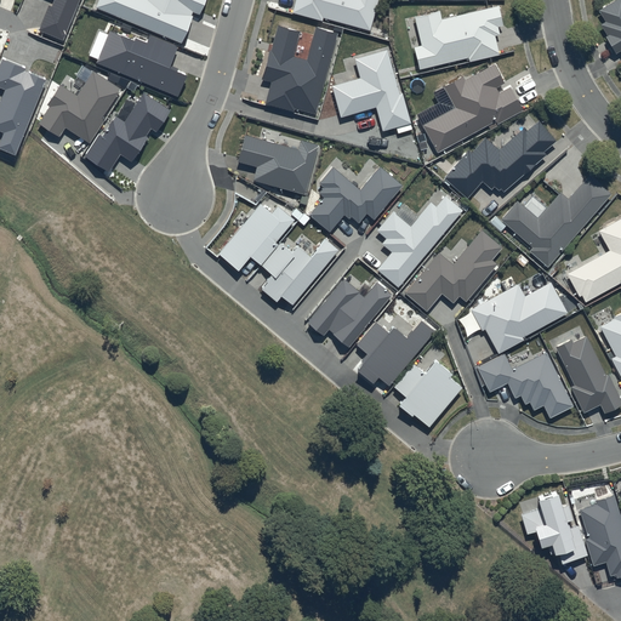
[(79,0),(55,0),(52,7),(50,6),(39,30),(63,40),(79,0)]
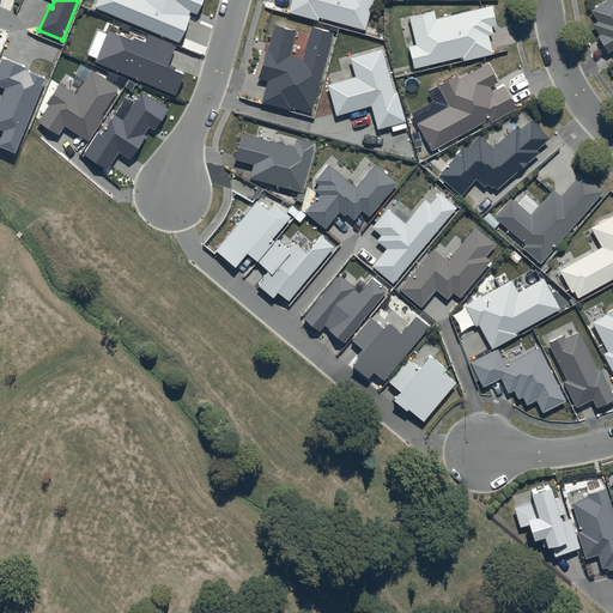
[(202,0),(96,0),(93,8),(178,43),(192,12),(198,14),(202,0)]
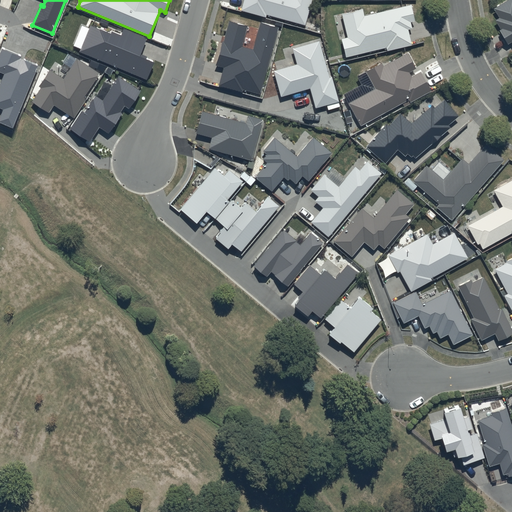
[(244,0),(241,11),(266,17),(267,14),(305,25),(312,0),(244,0)]
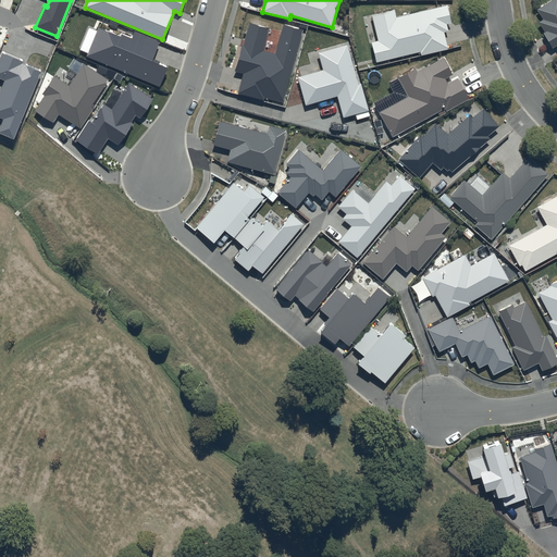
[(556,0),(553,0),(536,10),(543,20),(539,22),(544,33),(542,34),(551,49),(556,46),(556,47),(556,0)]
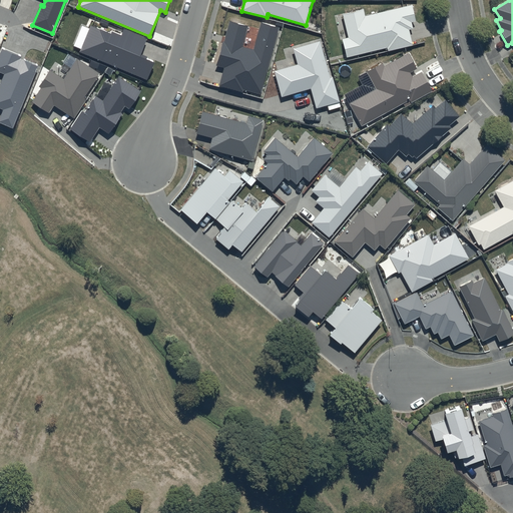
[(411,5),(365,15),(363,9),(342,14),(347,38),(342,39),(346,57),(386,48),(387,51),(412,45),(408,29),(412,28),(411,22),(415,21),(411,5)]
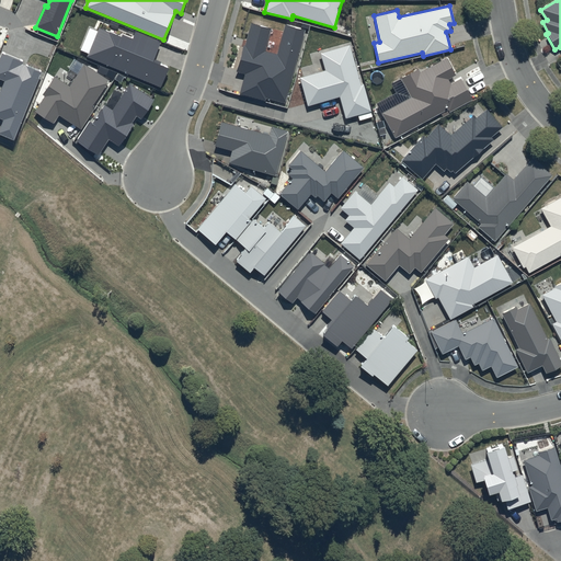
[(307,30),(286,24),(277,55),(265,52),(271,29),(251,23),(237,71),(245,75),(240,94),(265,101),(266,98),(285,103),(307,30)]
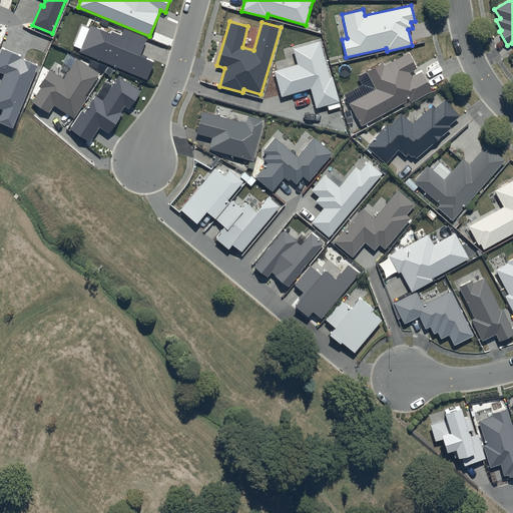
[(147,38),(123,28),(120,35),(112,32),(111,34),(90,26),(79,53),(148,81),(155,62),(140,56),(147,38)]
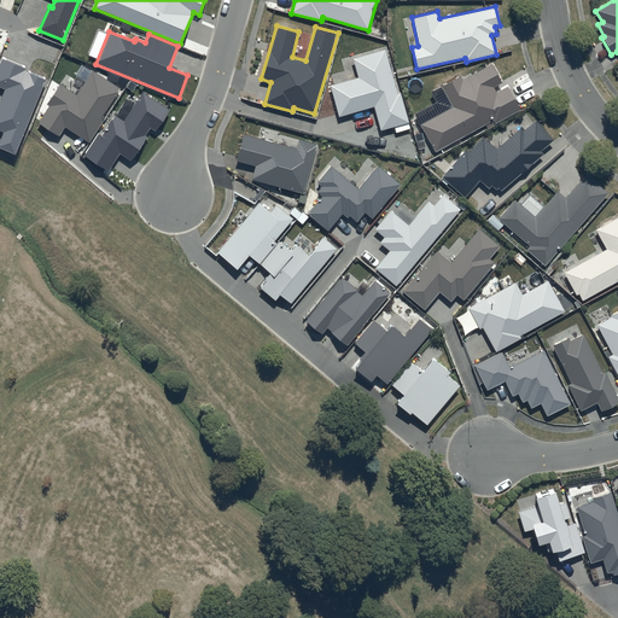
[(385,50),(353,59),(359,77),(330,85),(339,117),(374,108),(382,132),(409,123),(401,93),(398,94),(385,50)]
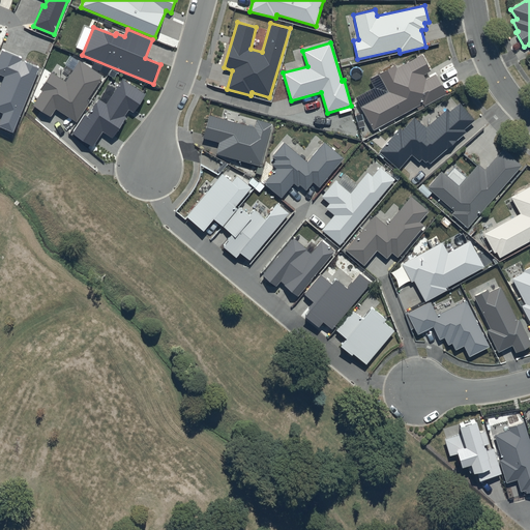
[(22,58),(2,50),(0,54),(0,75),(5,77),(0,87),(0,111),(4,114),(0,122),(0,126),(12,131),(39,67),(22,60),(22,58)]
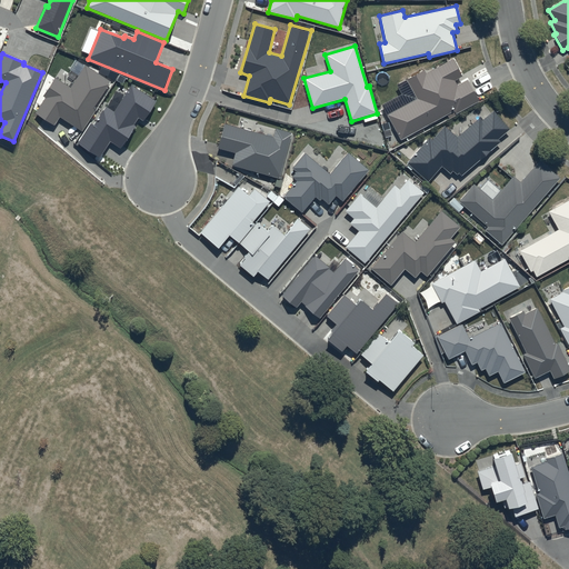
[(386,115),(400,140),(453,110),(455,113),(479,100),(467,79),(457,85),(455,80),(461,76),(451,59),(426,73),(423,70),(406,79),(416,98),(386,115)]
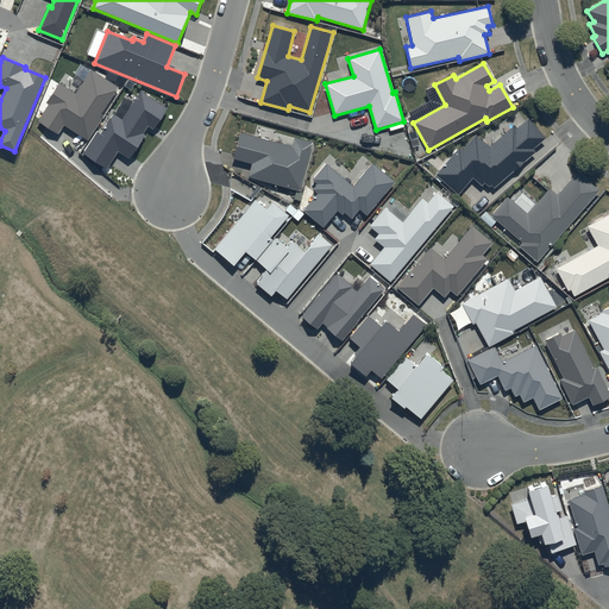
[(119,87),(92,69),(75,94),(60,83),(48,104),(50,105),(38,121),(58,135),(64,125),(88,140),(104,117),(101,115),(119,87)]
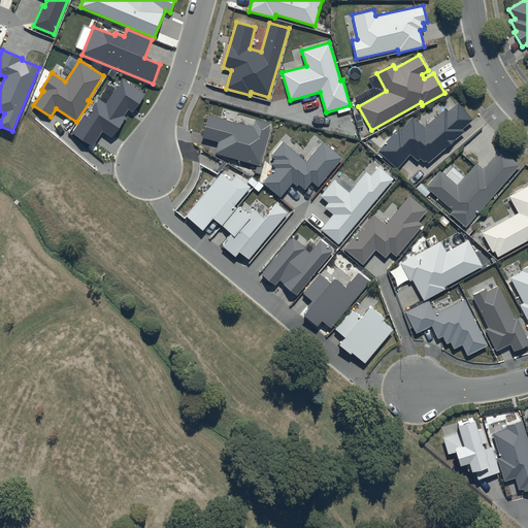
[(145,94),(123,79),(106,104),(99,99),(88,117),(85,113),(72,132),(94,145),(102,131),(111,137),(129,110),(133,113),(145,94)]
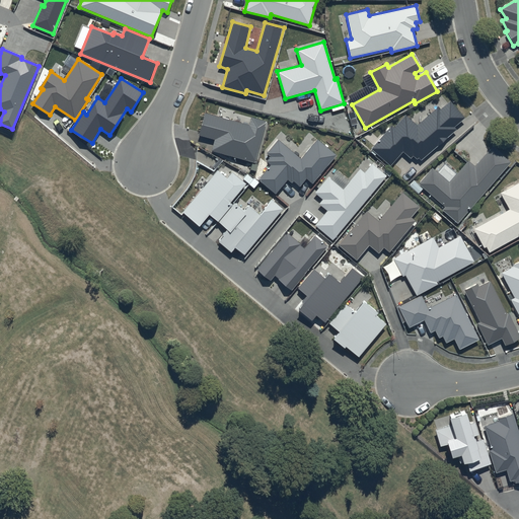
[(392,128),(390,126),(370,149),(372,150),(370,152),(374,155),(376,154),(390,165),(401,151),(410,158),(412,156),(416,159),(418,157),(421,160),(437,146),(447,138),(446,138),(456,129),(454,127),(464,118),(449,101),(440,109),(437,106),(417,126),(404,115),(392,128)]
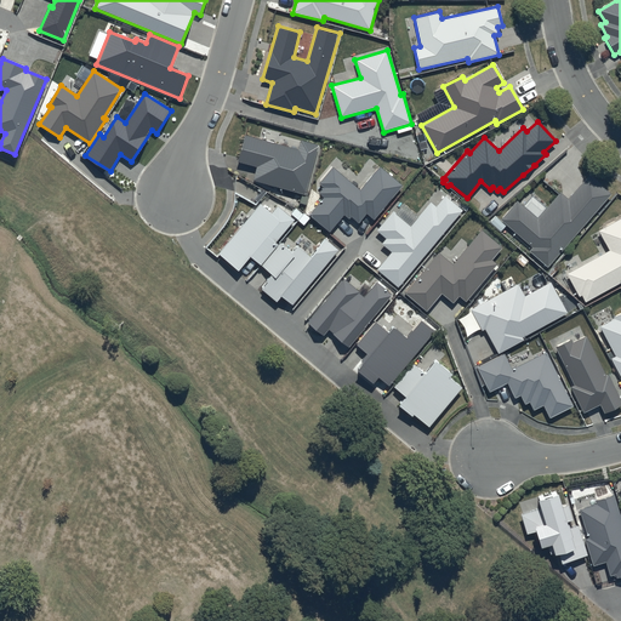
[(297,151),(245,136),(238,161),(257,167),(254,181),(306,195),(319,146),(301,141),(297,151)]
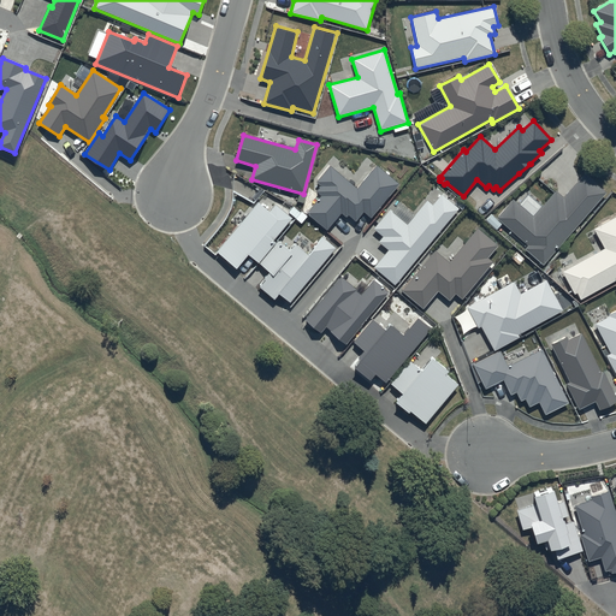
[(357,188),(330,165),(315,182),(320,187),(315,193),(320,196),(306,213),(327,231),(342,213),(347,218),(348,215),(356,221),(365,211),(372,217),(398,184),(375,166),(357,188)]
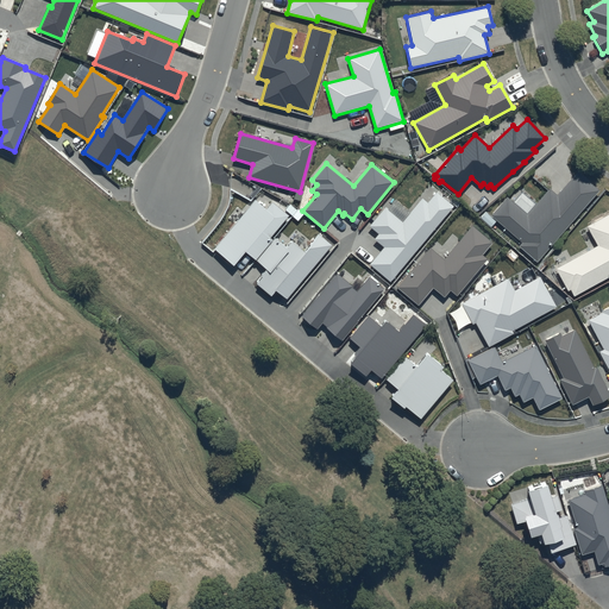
[(519,245),(537,261),(598,190),(577,171),(557,194),(550,188),(527,214),(507,196),(490,214),(521,242),(519,245)]
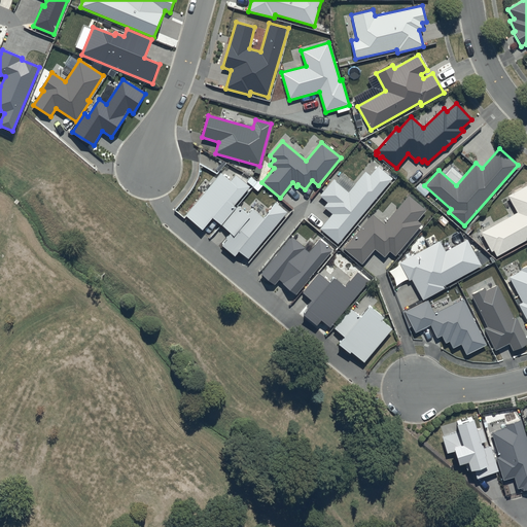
[(393,179),(379,167),(371,176),(365,172),(349,192),(334,180),(320,196),(327,203),(324,207),(332,214),(320,229),(338,244),(393,179)]
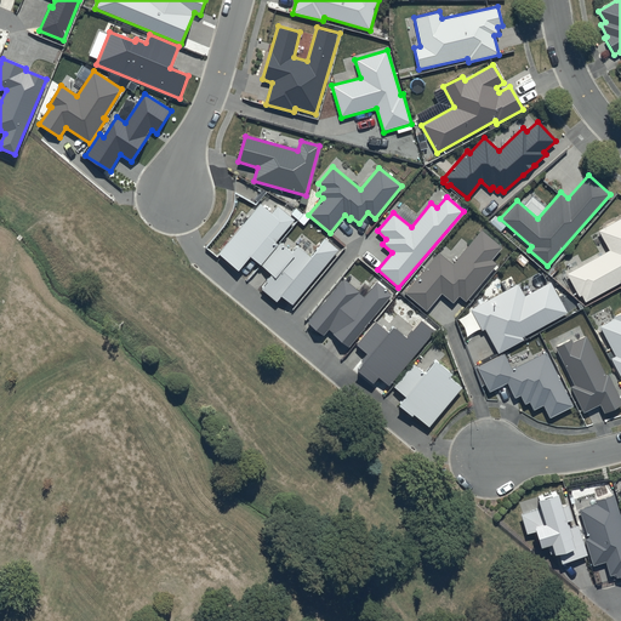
[(260,266),(275,246),(274,245),(295,220),(278,206),(272,214),(261,204),(218,254),(239,271),(250,257),(260,266)]
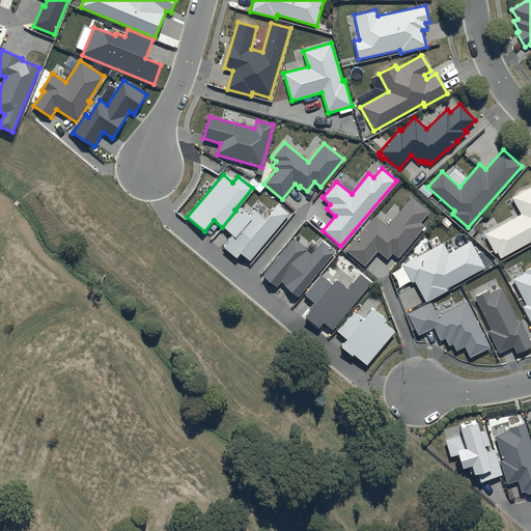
[(520,215),(483,234),(495,254),(497,253),(500,258),(530,241),(530,186),(510,197),(520,215)]
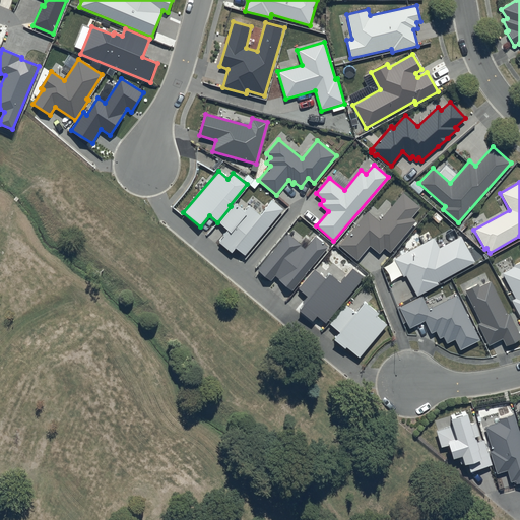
[(423,207),(404,192),(380,220),(368,211),(339,246),(358,261),(370,246),(380,254),(385,248),(390,253),(415,221),(412,218),(423,207)]
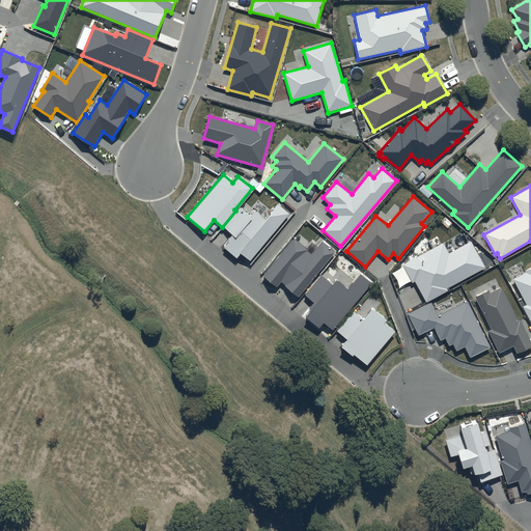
[(241,207),(223,227),(233,236),(224,247),(236,257),(241,253),(251,261),(289,215),(278,205),(267,219),(255,210),(250,216),(241,207)]
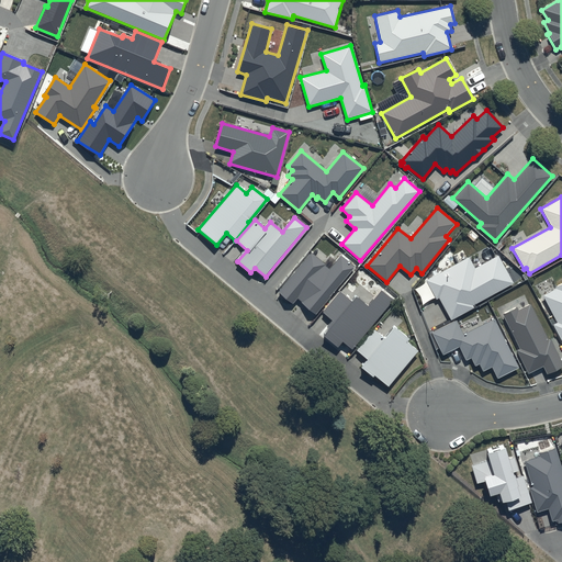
[(326,265),(312,253),(278,292),(293,304),(298,299),(316,314),(356,267),(341,255),(329,270),(325,266),(326,265)]
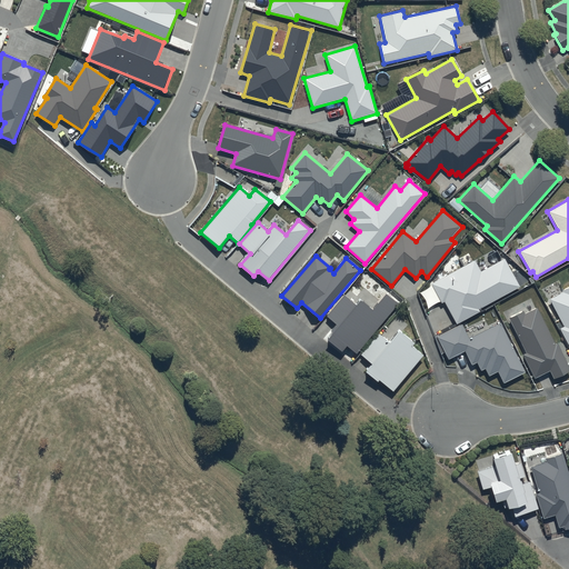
[(475,260),(431,283),(442,303),(445,302),(457,325),(480,311),(479,309),(520,287),(505,258),(481,271),(475,260)]
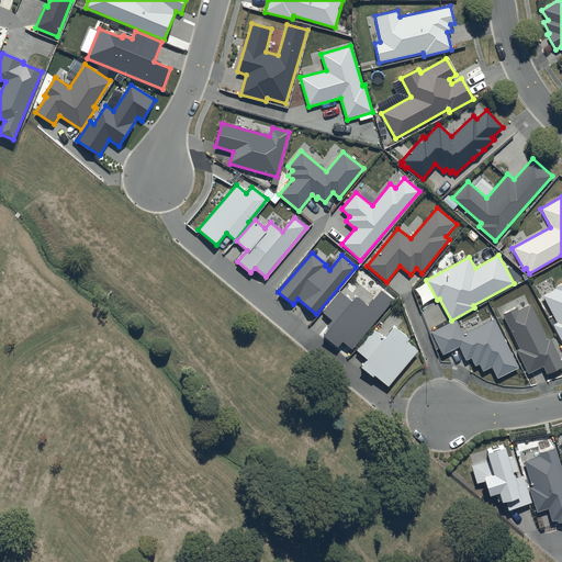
[(557,289),(543,296),(558,323),(553,325),(561,341),(561,282),(555,287),(557,289)]
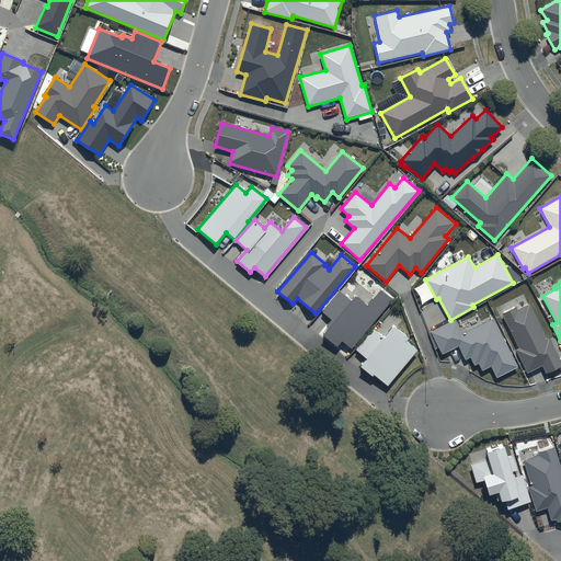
[(367,305),(355,295),(351,300),(340,292),(323,311),(334,320),(323,333),(339,345),(342,341),(352,350),(395,299),(381,288),(367,305)]
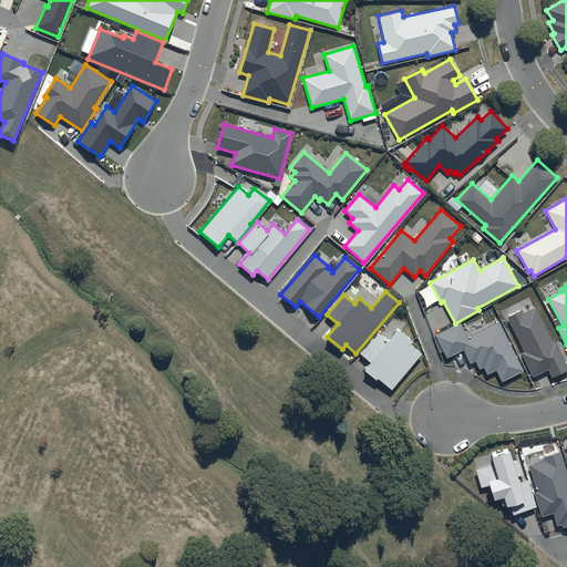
[(522,309),(507,317),(525,352),(522,354),(534,378),(548,370),(552,378),(566,369),(566,363),(556,342),(554,343),(535,307),(523,312),(522,309)]
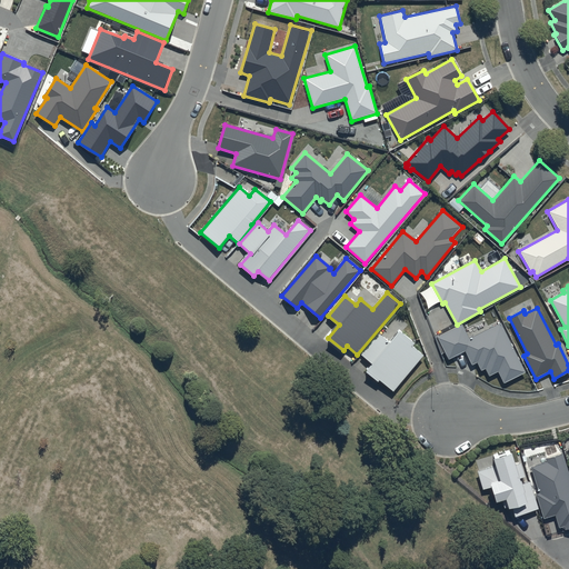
[(462,323),(437,337),(449,360),(466,351),(472,365),(478,362),(481,370),(485,369),(489,377),(498,372),(503,382),(526,372),(500,322),(470,338),(462,323)]
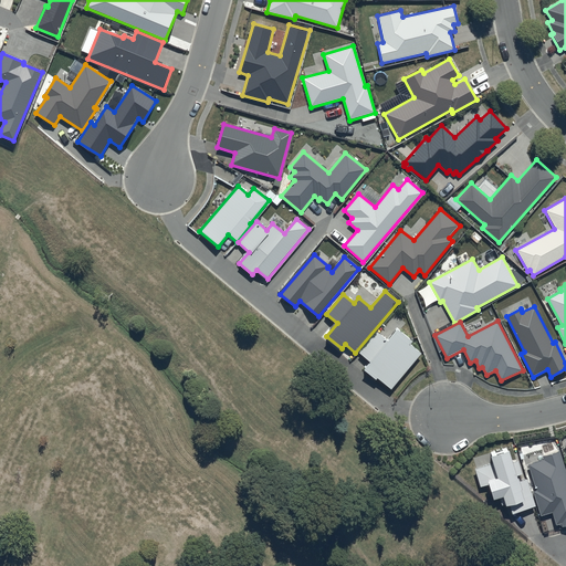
[(412,342),(398,331),(388,343),(376,333),(359,353),(370,362),(364,370),(376,380),(377,379),(391,390),(421,354),(410,345),(412,342)]
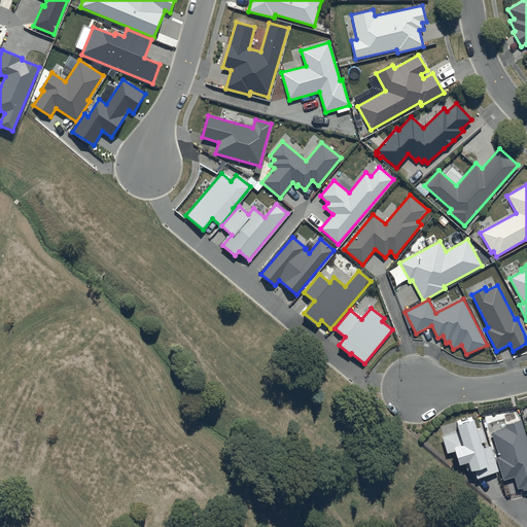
[(472,415),(456,420),(463,446),(455,449),(460,465),(468,463),(471,471),(473,470),(477,479),(498,472),(490,447),(483,449),(482,443),(486,442),(482,427),(477,429),(472,415)]
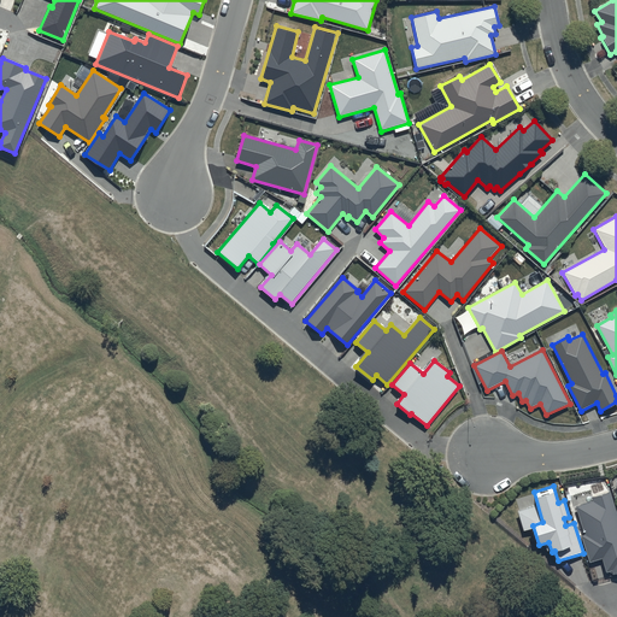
[(616,513),(610,491),(592,497),(593,501),(576,506),(585,534),(581,535),(589,563),(601,558),(606,573),(612,570),(613,575),(616,573),(616,513)]
